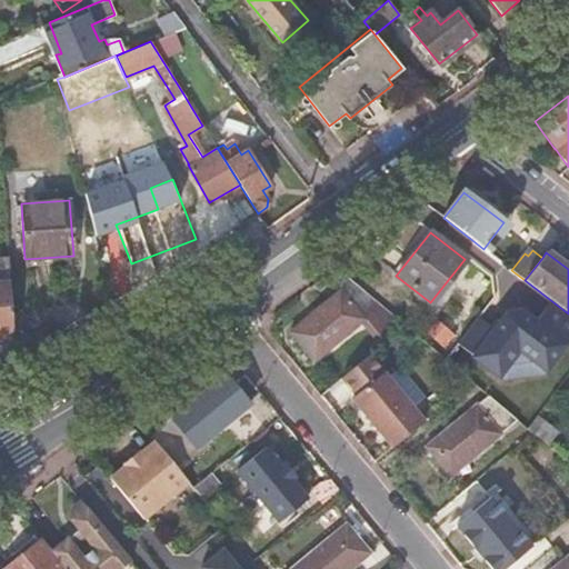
[(0,339),(13,338),(8,258),(0,258),(0,339)]
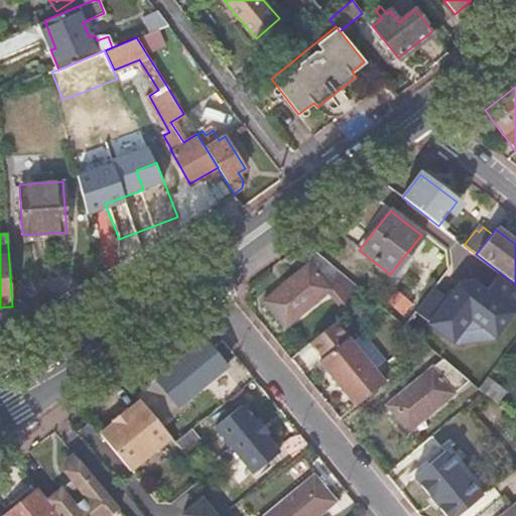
[(343,277),(311,250),(307,261),(304,263),(304,265),(261,300),(261,299),(259,300),(282,329),(284,328),(283,326),(326,291),(329,289),(329,288),(343,277)]
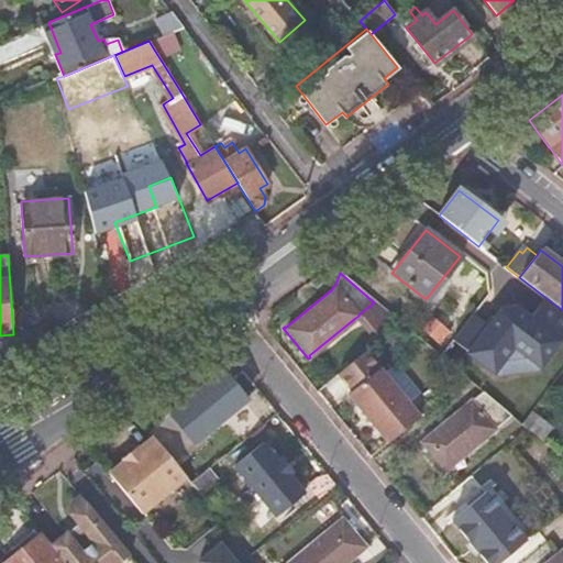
[(355,318),(375,342),(399,322),(374,302),(359,315),(359,316),(355,318)]
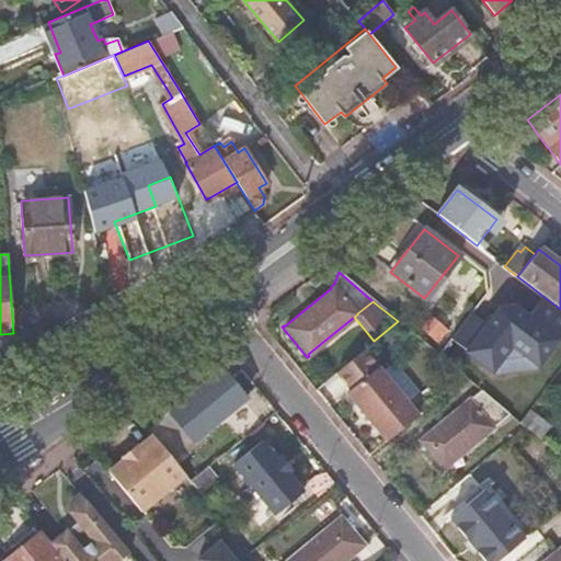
[(345,393),(385,442),(416,415),(377,368),(345,393)]
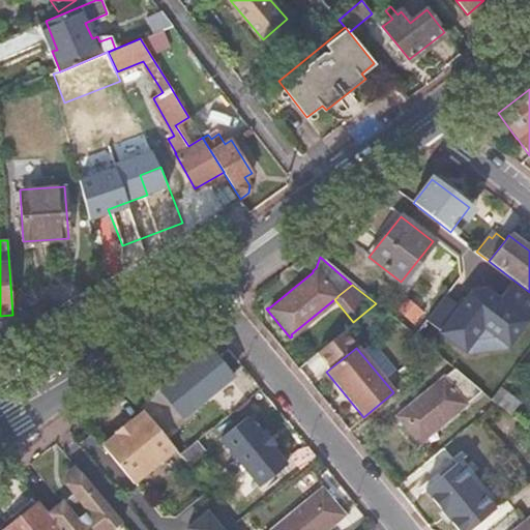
[(159,390),(139,407),(142,411),(159,432),(179,415),(181,417),(183,416),(182,415),(227,378),(228,379),(229,378),(207,350),(205,351),(206,352),(160,389),(159,388),(158,389),(159,390)]
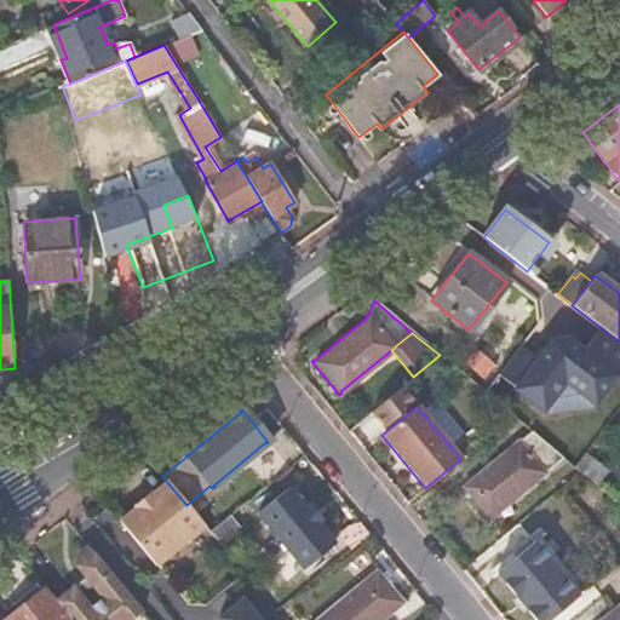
[(562,458),(530,432),(518,442),(517,442),(515,443),(516,445),(464,487),(463,486),(461,487),(488,521),(491,518),(489,517),(543,475),(543,476),(545,475),(544,474),(562,458)]
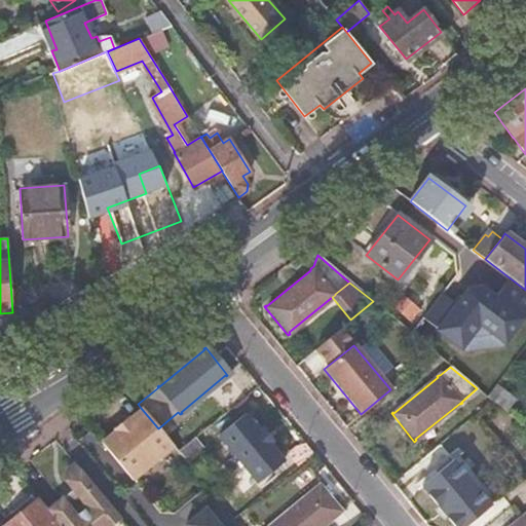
[(524,409),(496,385),(487,397),(492,401),(515,420),(524,409)]
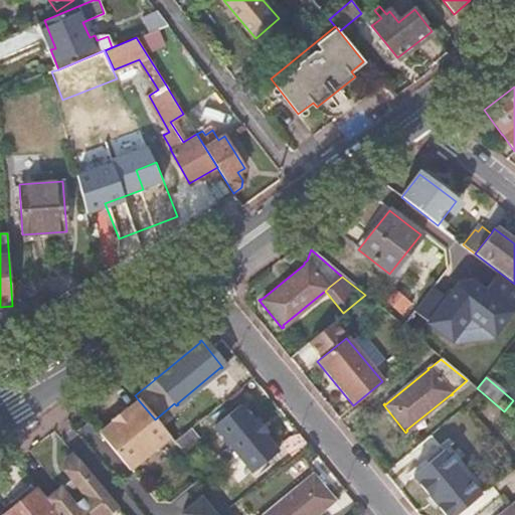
[(168,436),(155,419),(138,399),(125,410),(123,408),(110,419),(111,421),(97,433),(127,469),(168,436)]
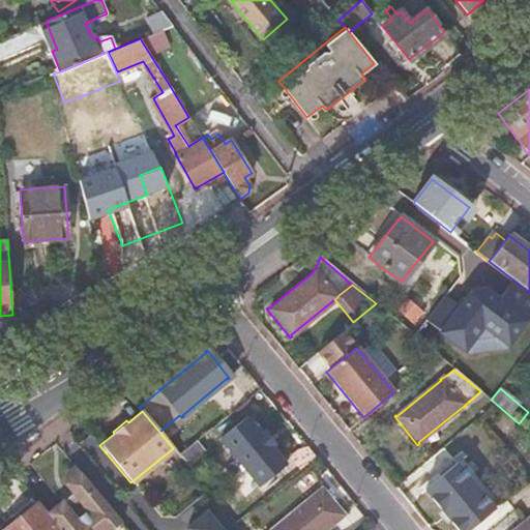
[(285,464),(293,474),(315,457),(303,444),(283,462),(247,418),(248,418),(246,416),(217,439),(219,441),(221,441),(256,484),(255,486),(257,487),(285,464)]
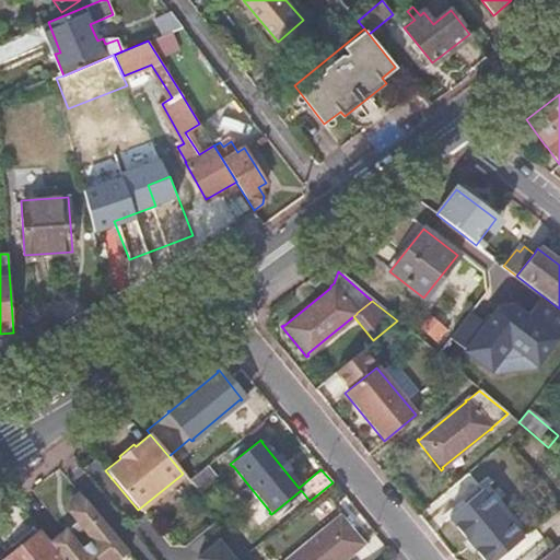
[(499,473),(508,466),(514,461),(505,450),(486,466),(494,477),(499,473)]
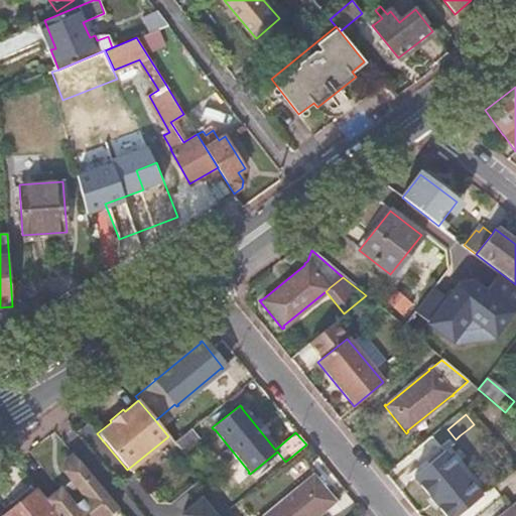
[(68,476),(100,515),(101,515),(115,505),(70,450),(65,456),(63,457),(62,458),(61,460),(60,462),(60,464),(60,465),(61,468),(68,476)]
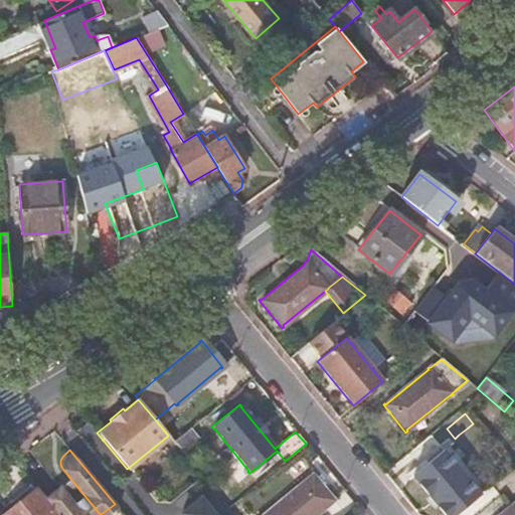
[(418,462),(421,466),(434,456),(431,452),(418,462)]
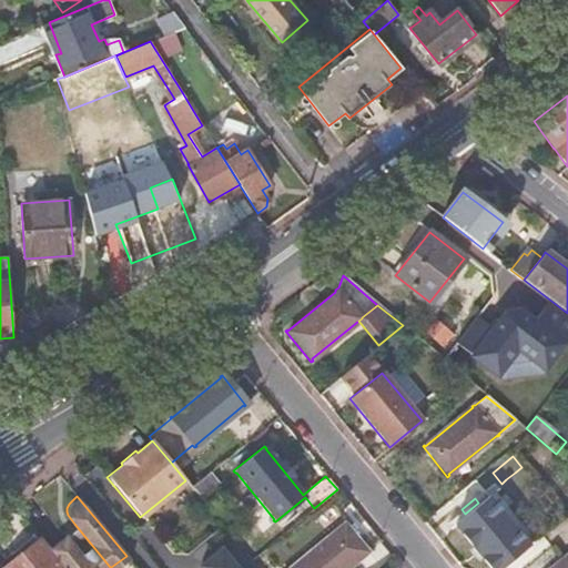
[(486,564),(489,567),(501,567),(525,549),(516,539),(511,543),(510,540),(509,541),(479,505),(480,504),(478,503),(465,514),(448,527),(450,529),(450,528),(480,565),(480,566),(482,567),(486,564)]
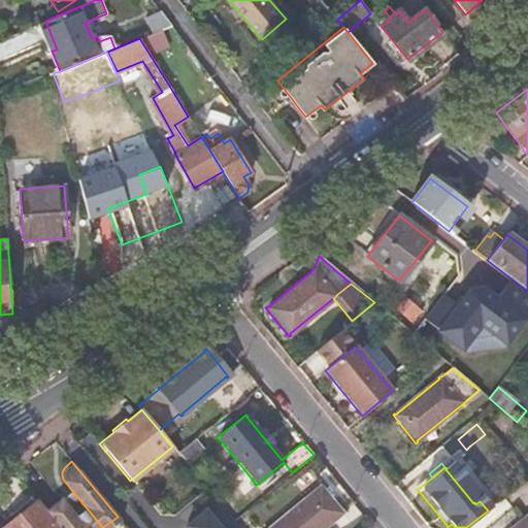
[(326,527),(325,527),(340,514),(340,515),(342,514),(319,486),(318,487),(267,527),(326,527)]
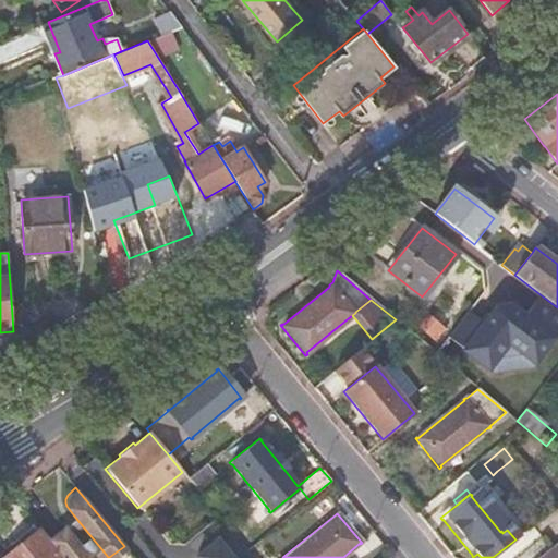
[(46,536),(63,557),(108,557),(73,514),(46,536)]
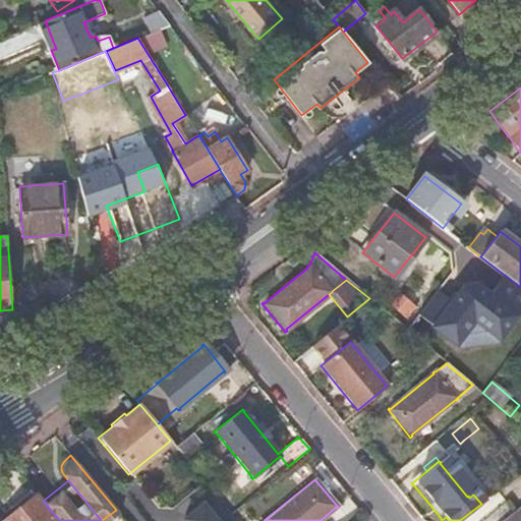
[(235,520),(230,514),(213,494),(181,520),(182,520),(235,520)]
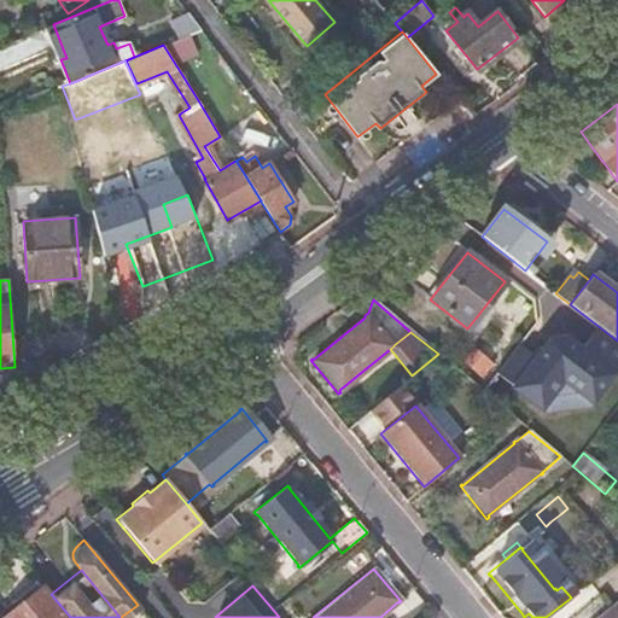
[(70,617),(51,594),(46,588),(7,617),(70,617)]
